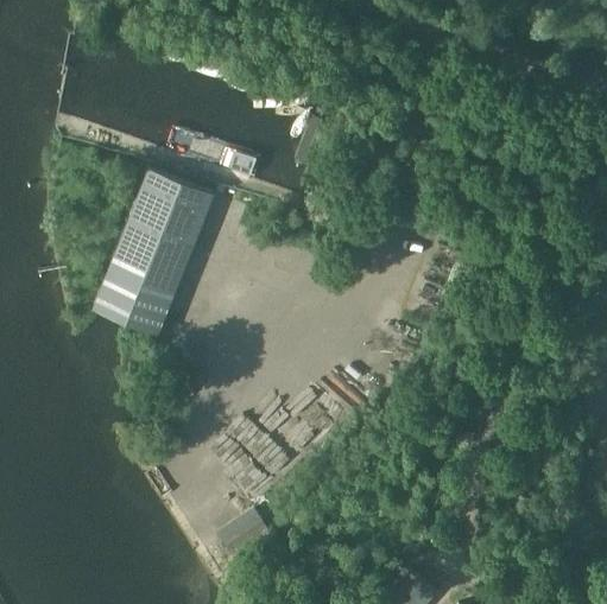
[(146,170),(119,241),(183,266),(212,196),(146,170)]
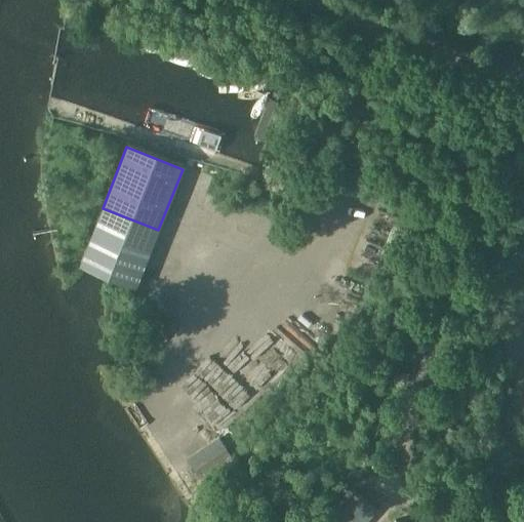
[(339,194),(357,200),(360,191),(343,185),(339,194)]
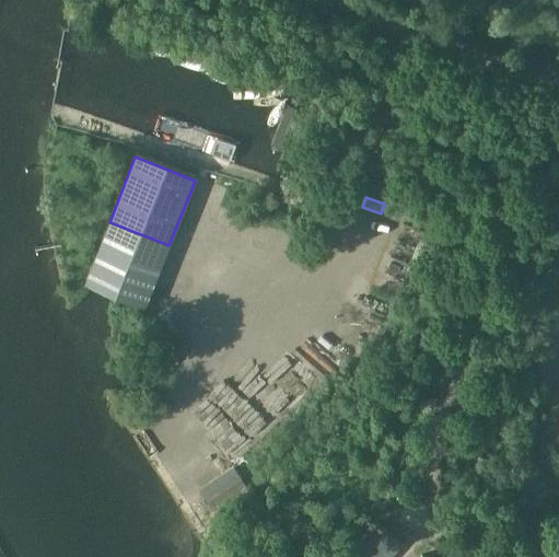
[(169,245),(109,222),(83,287),(142,311),(169,245)]
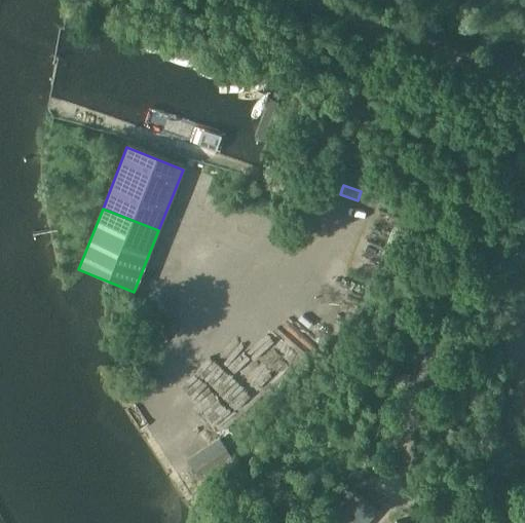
[(218,440),(186,461),(199,481),(231,460),(218,440)]
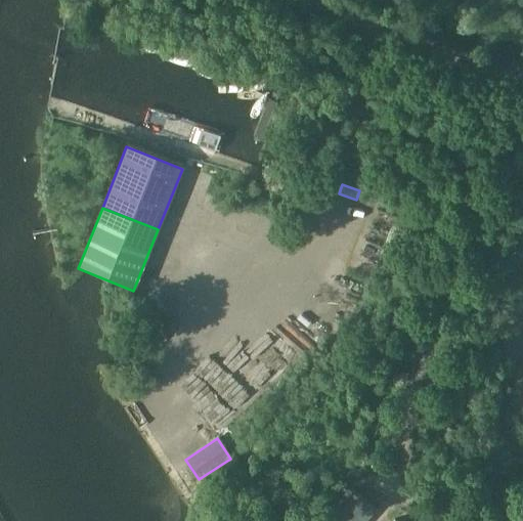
[(358,520),(369,509),(351,491),(323,520),(358,520)]
